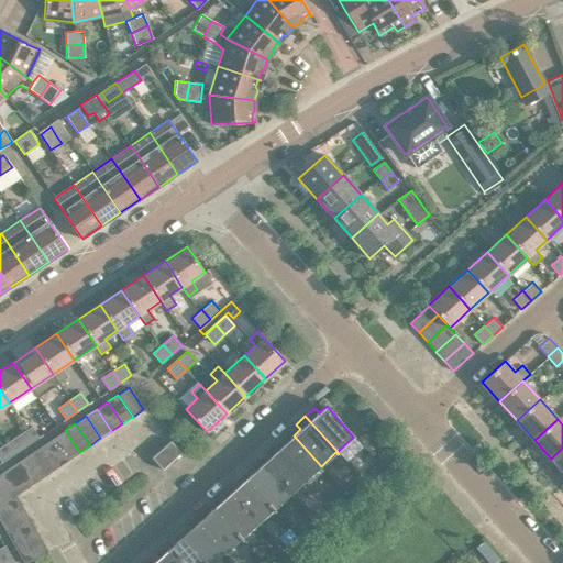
[(31,426),(20,433),(28,444),(39,438),(31,426)]
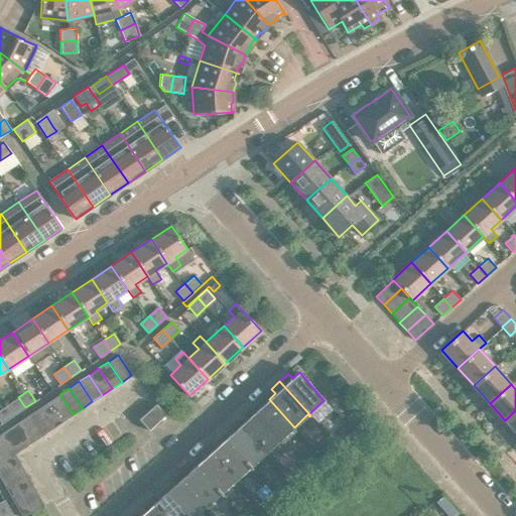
[(62,421),(73,414),(59,394),(49,401),(62,421)]
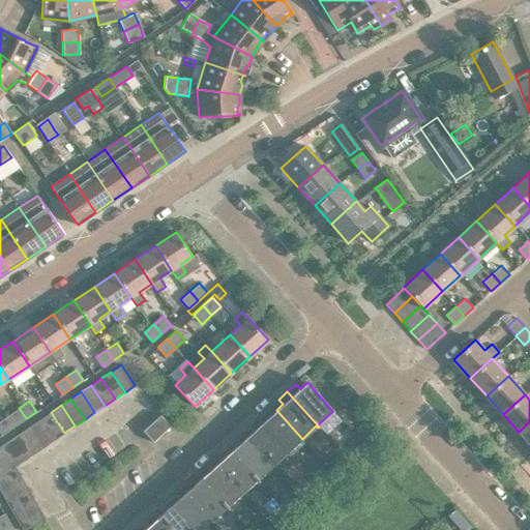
[(270,416),(266,411),(257,419),(288,453),(289,453),(288,451),(302,439),(276,410),(270,416)]
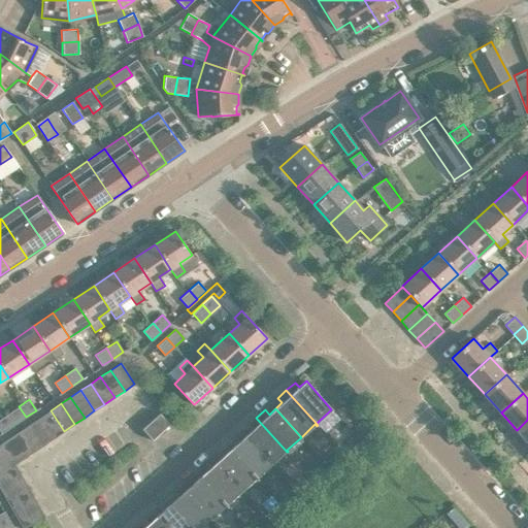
[(14,409),(4,416),(11,427),(22,420),(14,409)]
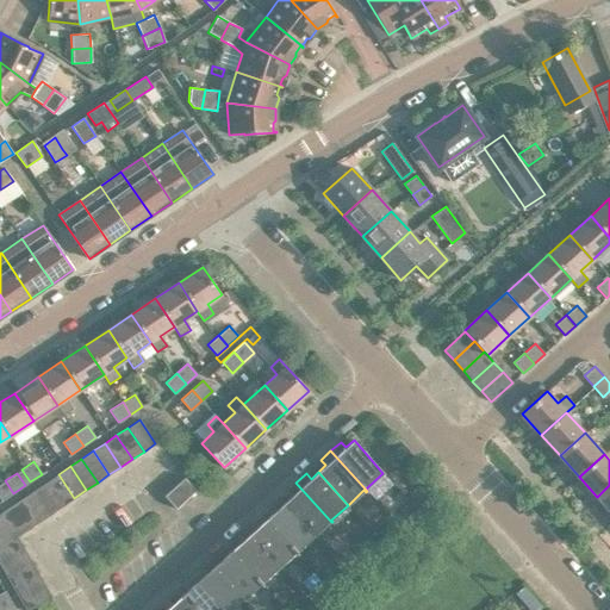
[(47,481),(63,505),(74,498),(58,474),(47,481)]
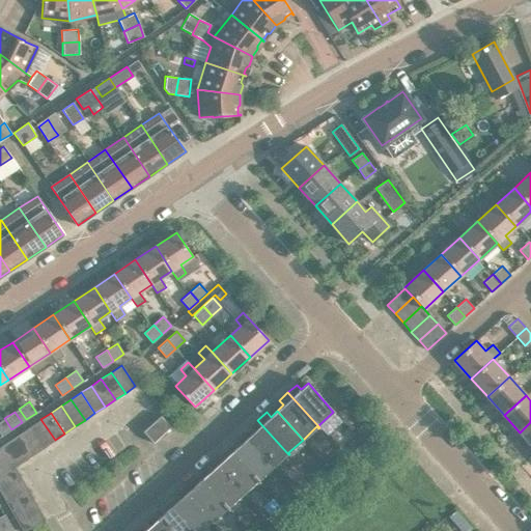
[(142,431),(152,443),(170,427),(160,416),(142,431)]
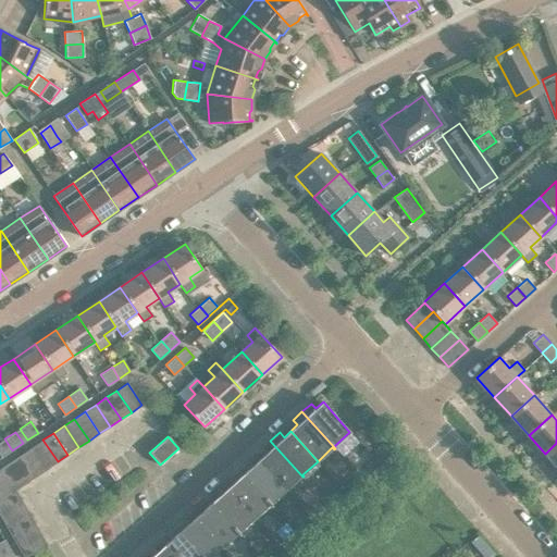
[(12,450),(4,438),(0,442),(0,455),(1,457),(12,450)]
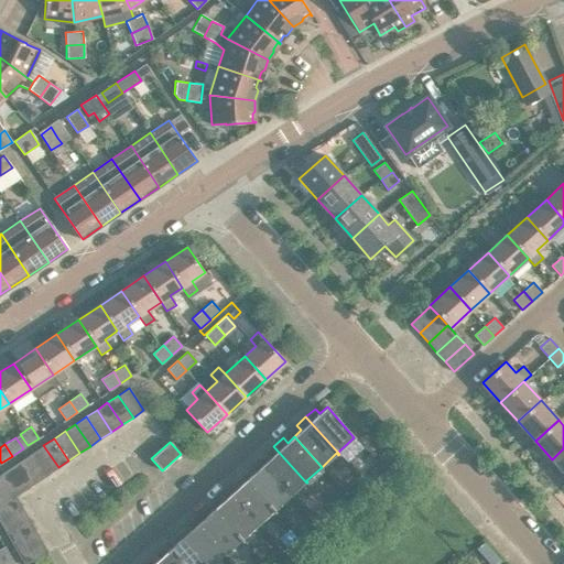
[(47,475),(58,467),(43,445),(32,453),(47,475)]
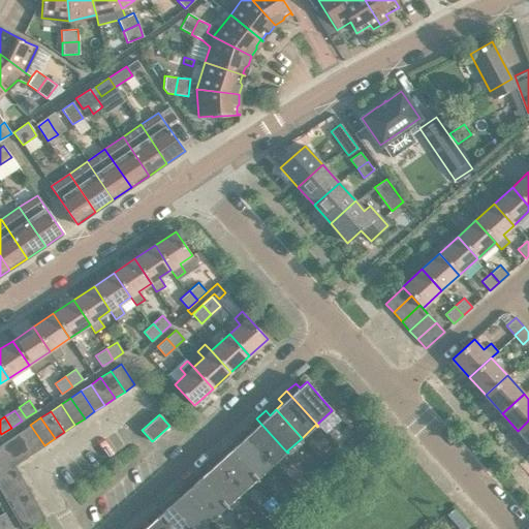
[(252,431),(246,436),(271,465),(285,452),(287,454),(287,453),(256,418),(248,426),(252,431)]
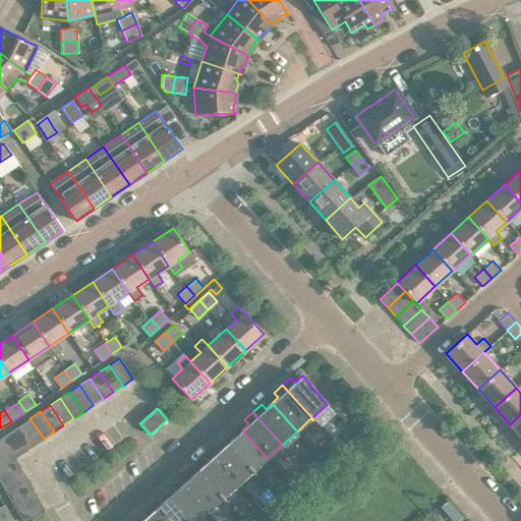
[(520,437),(520,414),(510,424),(520,437)]
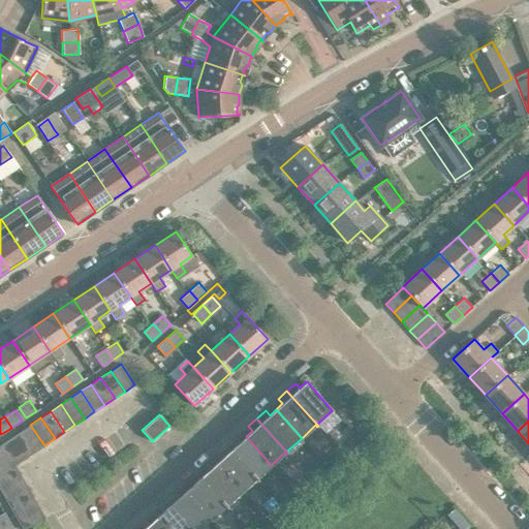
[(30,425),(21,431),(34,452),(44,445),(30,425)]
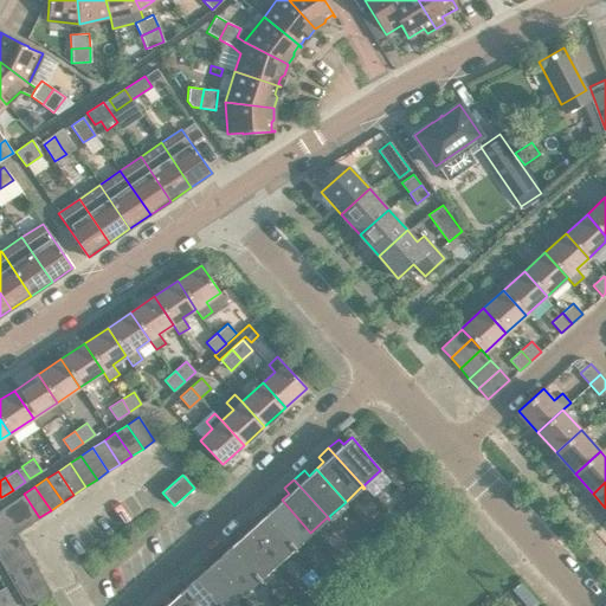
[(24,494),(12,502),(27,526),(39,517),(24,494)]
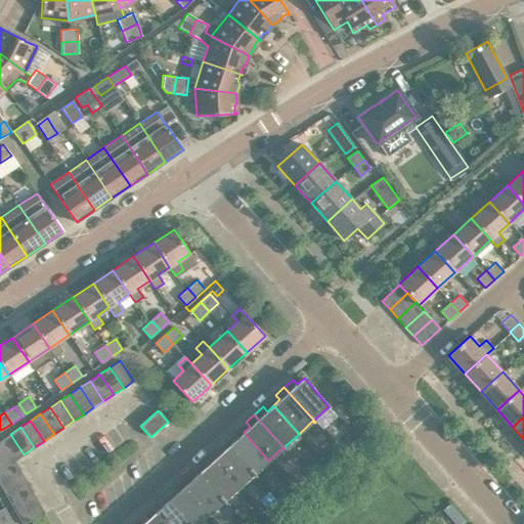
[(236,438),(232,434),(224,441),(255,476),(256,475),(255,473),(268,461),(244,432),(236,438)]
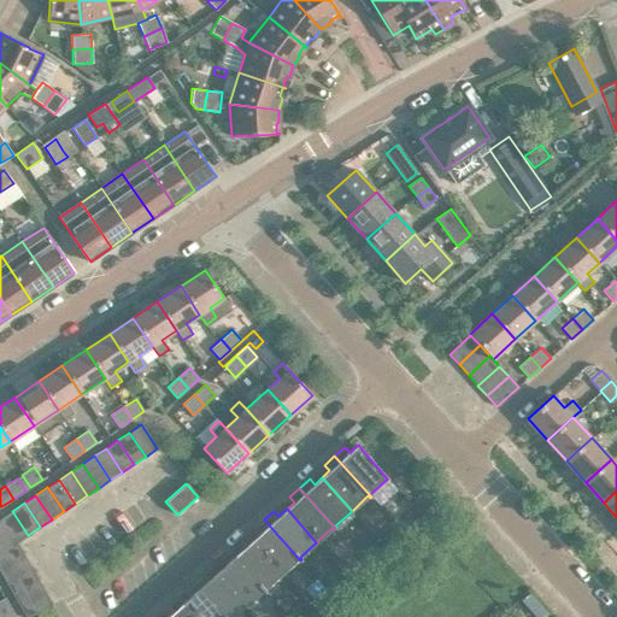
[(17,542),(28,535),(12,511),(0,519),(17,542)]
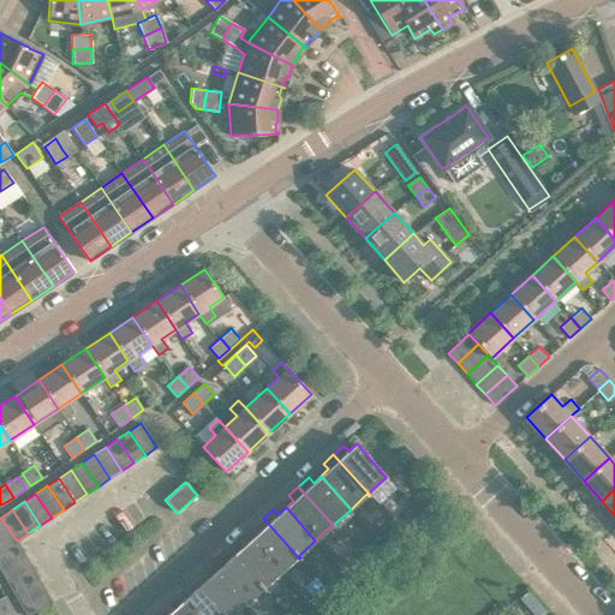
[(0,538),(5,548),(17,541),(0,518),(0,517),(0,538)]
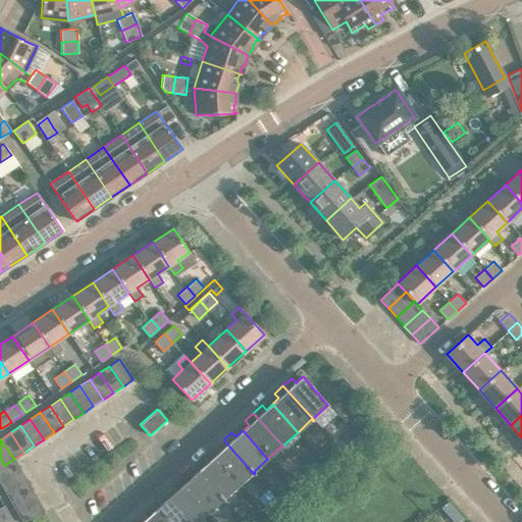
[(219,452),(212,458),(238,485),(252,473),(254,474),(223,439),(215,448),(219,452)]
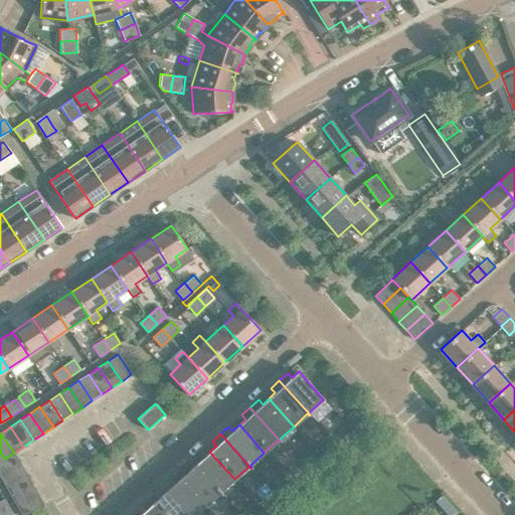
[(203,457),(199,453),(191,461),(221,494),(222,493),(221,492),(234,479),(209,452),(203,457)]
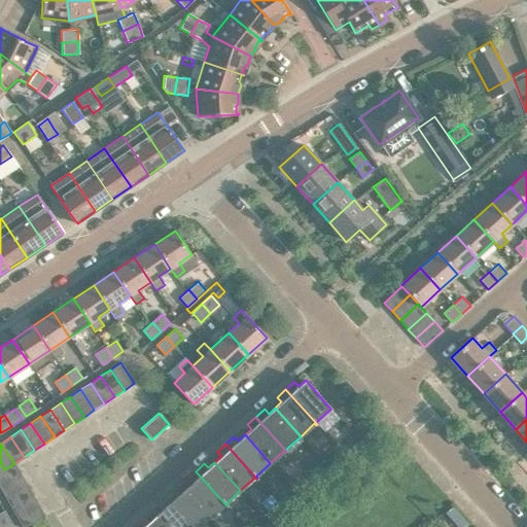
[(0,471),(0,485),(21,473),(14,463),(4,469),(0,471)]
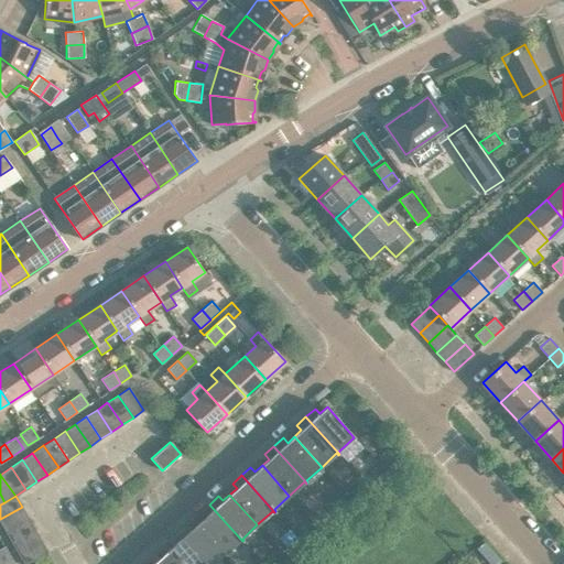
[(205,518),(197,523),(225,554),(240,540),(241,542),(242,541),(209,505),(201,512),(205,518)]
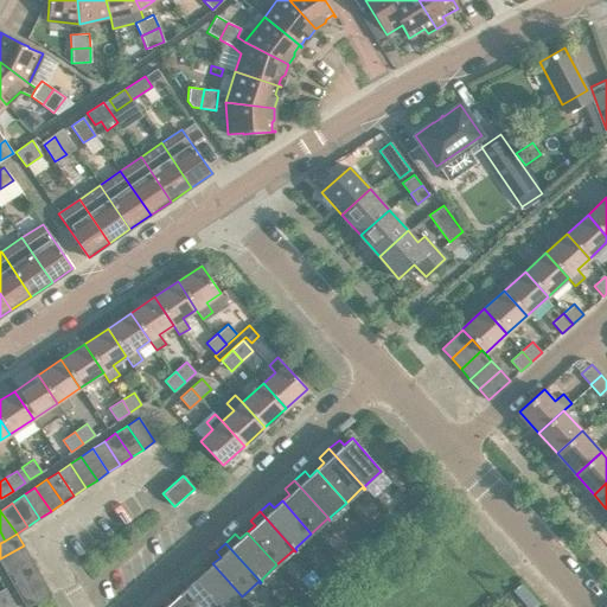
[(30,557),(24,545),(0,558),(0,562),(6,572),(30,557)]
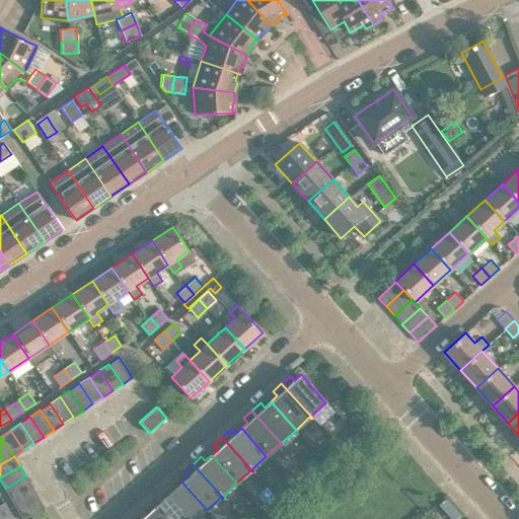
[(31,488),(25,476),(5,489),(10,500),(31,488)]
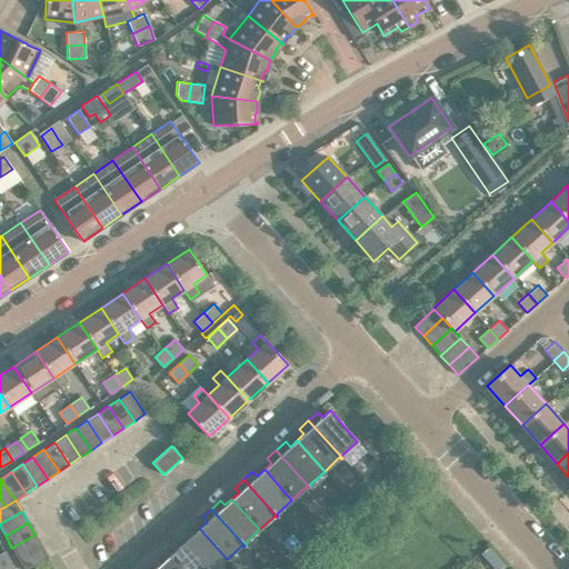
[(192,535),(188,529),(179,538),(207,568),(215,568),(227,559),(199,528),(192,535)]
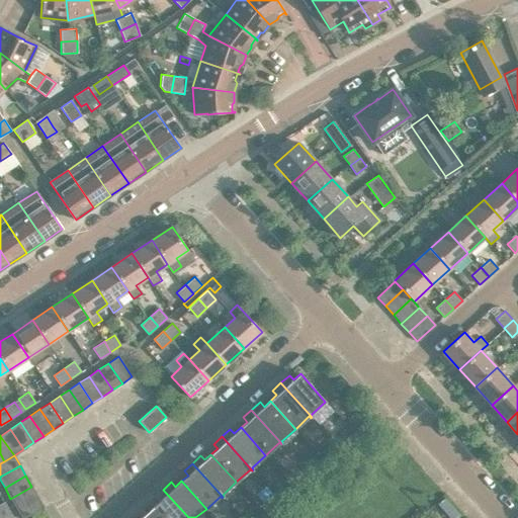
[(265,486),(256,493),(262,500),(271,492),(265,486)]
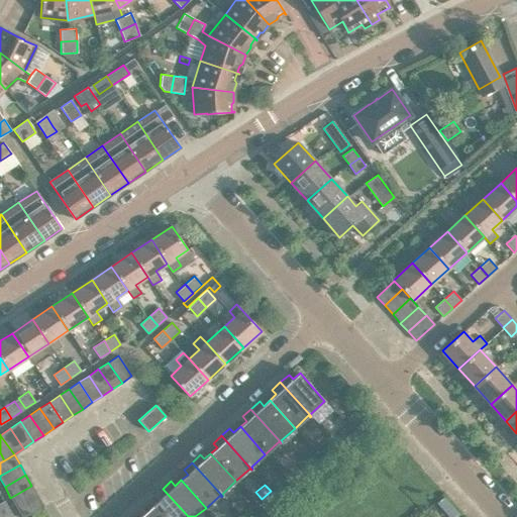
[(10,498),(16,508),(37,496),(31,486),(10,498)]
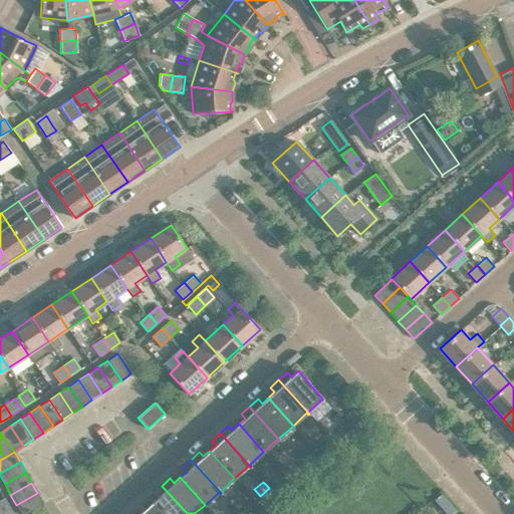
[(157,498),(151,504),(160,513),(187,513),(162,486),(153,493),(157,498)]
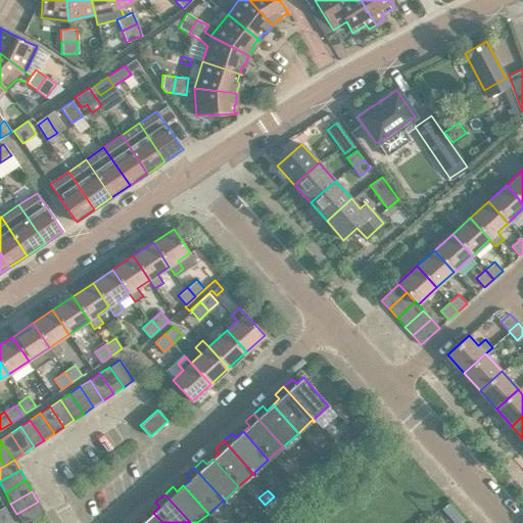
[(24,522),(44,512),(38,502),(16,514),(21,522),(24,522)]
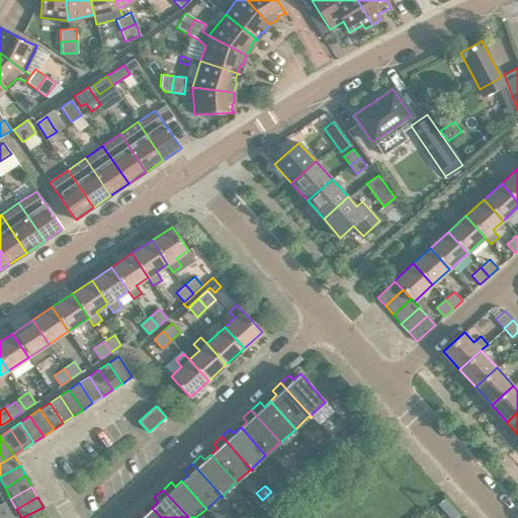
[(0,517),(10,512),(4,502),(0,503),(0,517)]
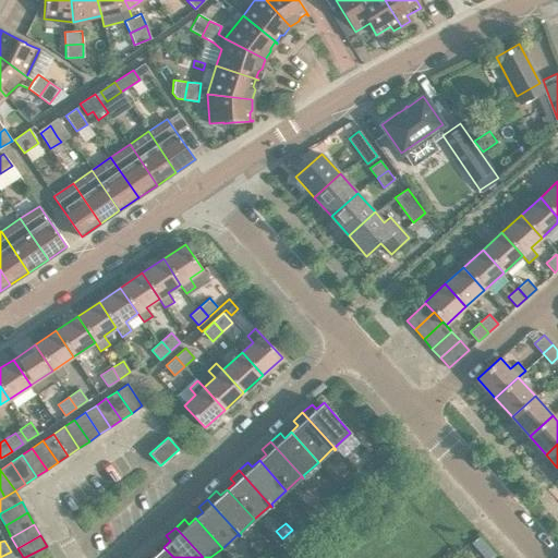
[(157,553),(153,548),(144,556),(145,557),(173,557),(164,547),(157,553)]
